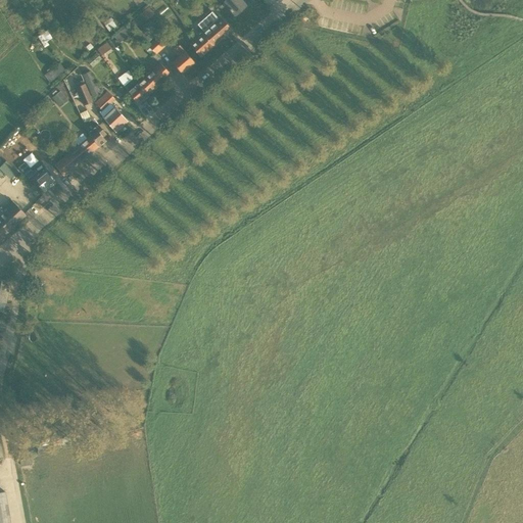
[(235,15),(246,5),(240,0),(226,0),(224,2),(230,9),(229,9),(231,12),(232,11),(235,15)]
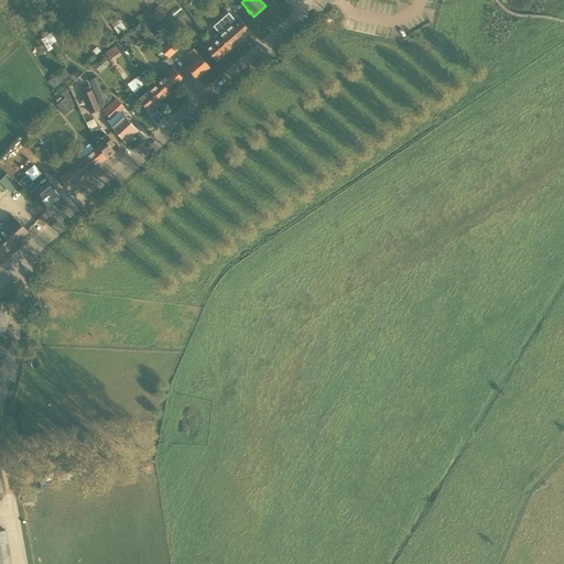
[(158,22),(166,14),(160,8),(152,15),(158,22)]
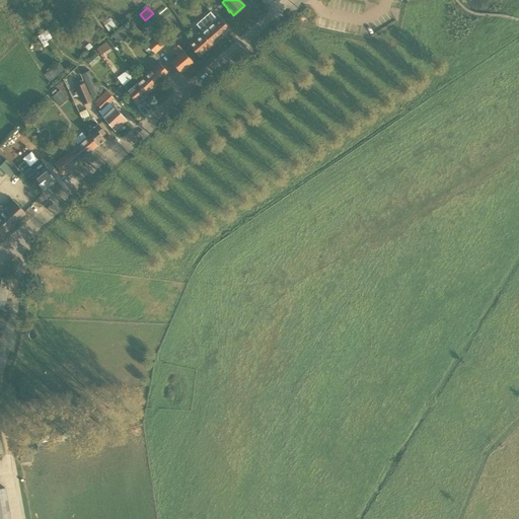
[(229,29),(218,17),(217,19),(210,11),(196,24),(203,31),(189,45),(191,47),(199,57),(229,29)]
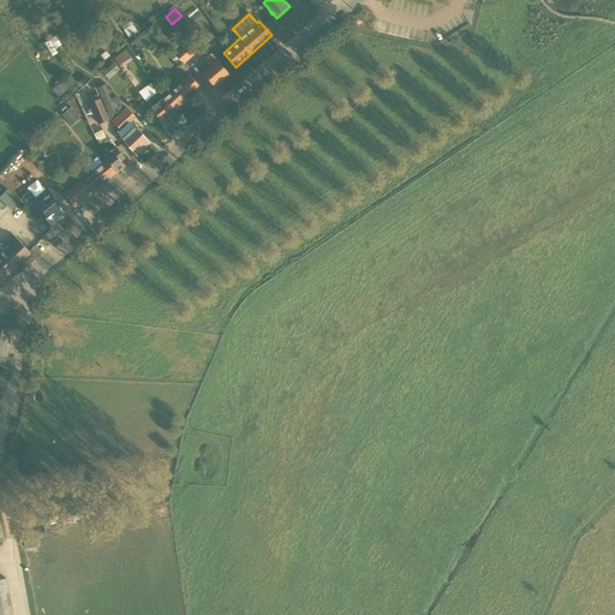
[(178,28),(173,31),(181,40),(186,36),(178,28)]
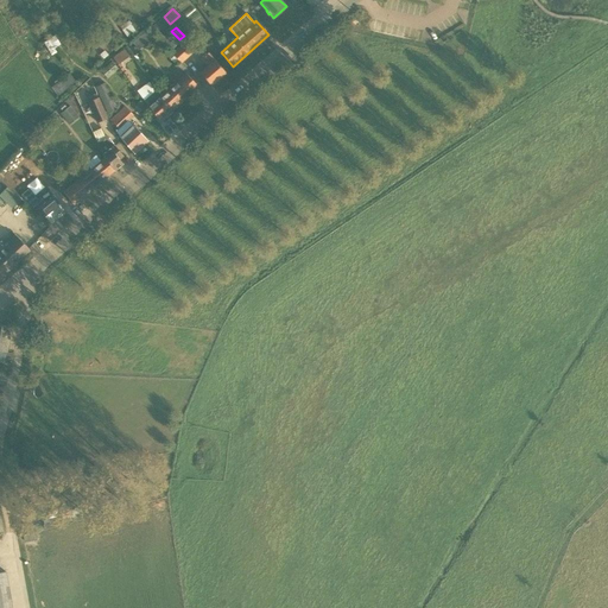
[(138,50),(152,38),(146,30),(132,42),(138,50)]
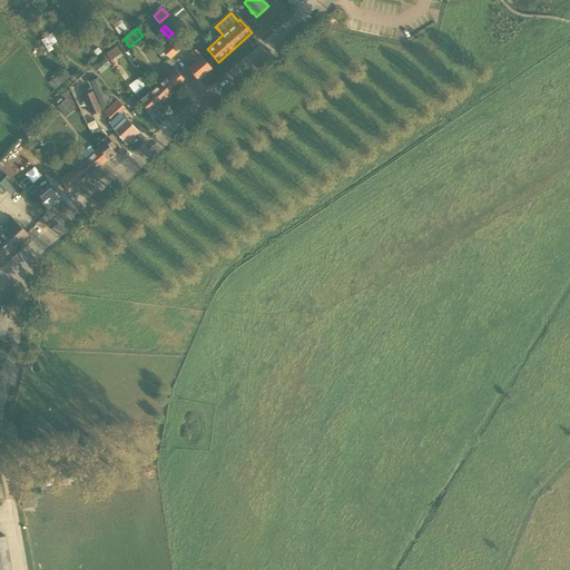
[(169,58),(179,49),(172,40),(161,49),(169,58)]
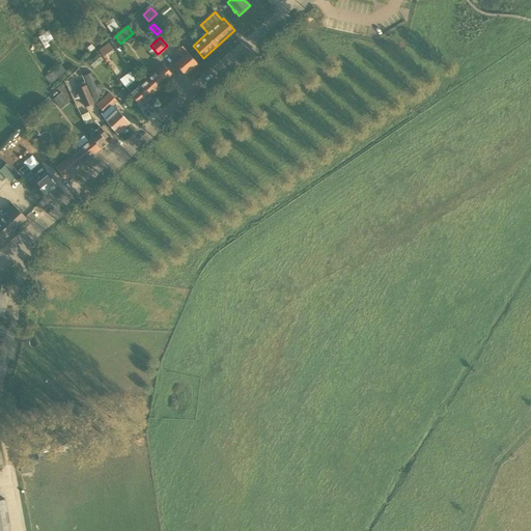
[(104,56),(113,49),(109,44),(100,51),(104,56)]
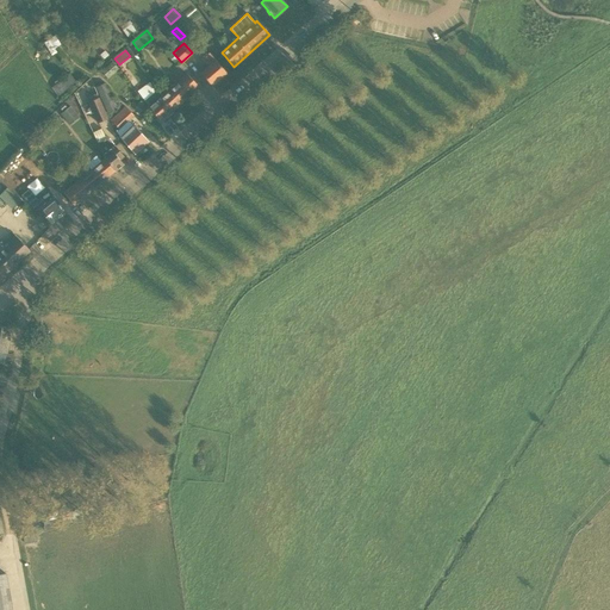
[(226,73),(215,60),(209,53),(201,58),(207,66),(200,73),(212,86),(226,73)]
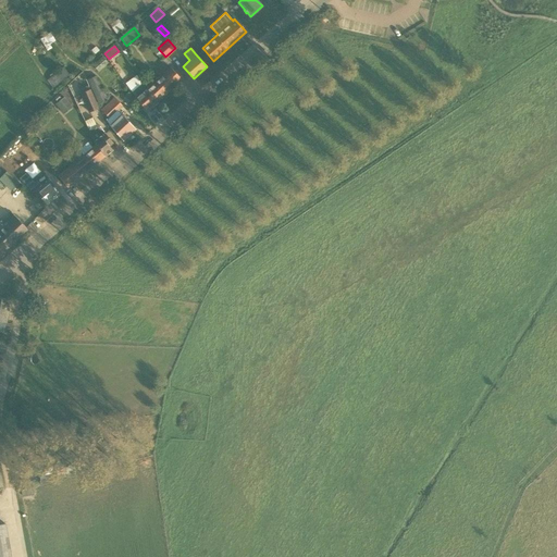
[(103,57),(93,64),(98,70),(108,63),(103,57)]
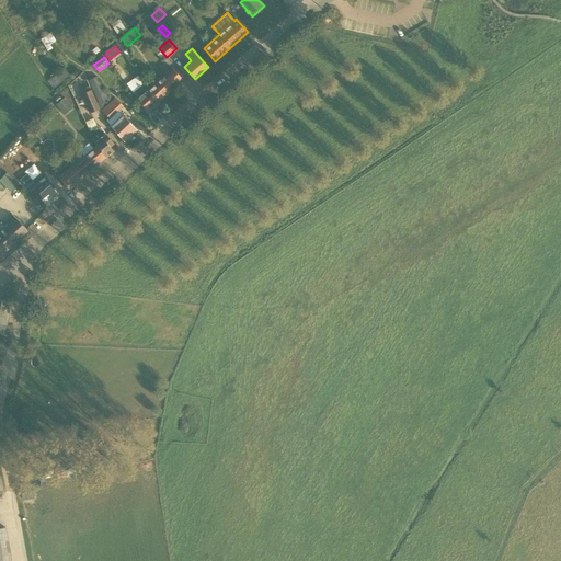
[(65,63),(48,78),(54,84),(71,70),(65,63)]
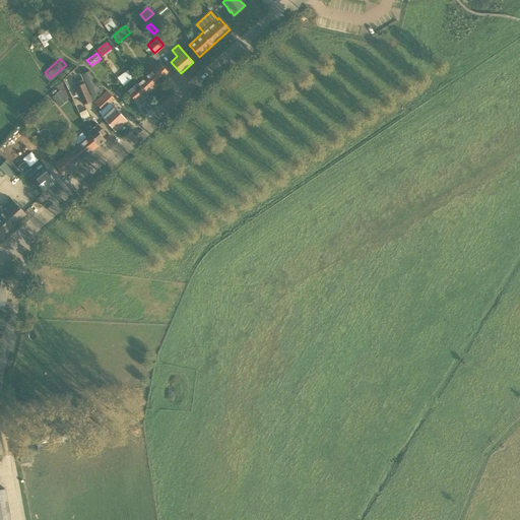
[(147,94),(170,73),(158,62),(157,64),(152,58),(144,65),(149,70),(139,79),(144,84),(141,87),(147,94)]
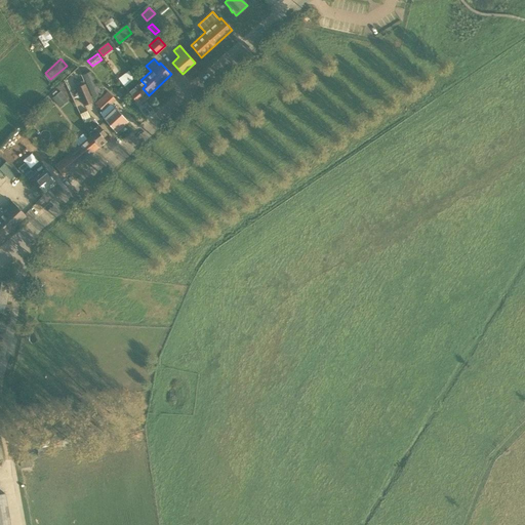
[(92,97),(101,94),(91,71),(82,75),(92,97)]
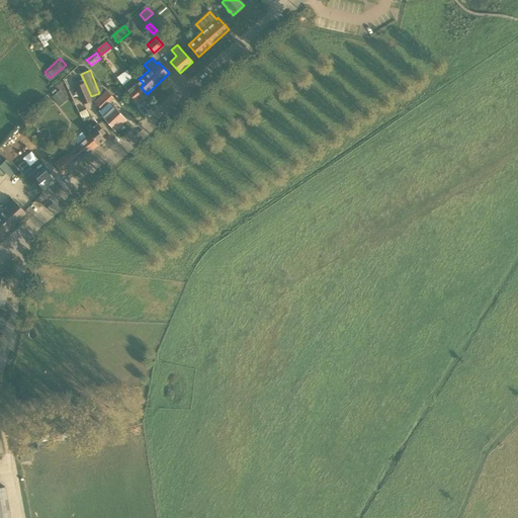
[(136,82),(131,77),(123,83),(128,88),(125,91),(130,95),(137,103),(147,94),(141,87),(144,84),(139,79),(136,82)]
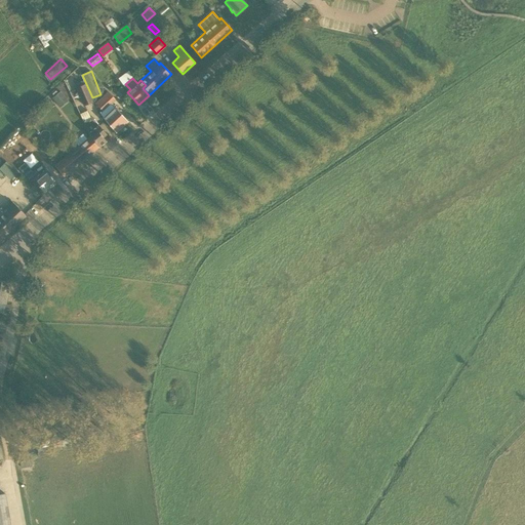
[(76,88),(81,99),(84,106),(92,102),(85,84),(76,88)]
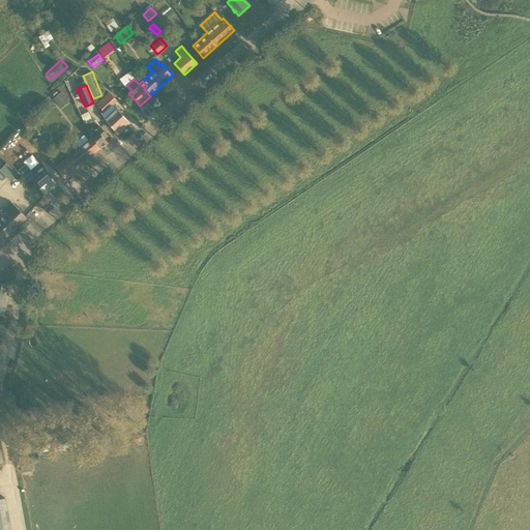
[(69,101),(61,92),(53,98),(60,108),(69,101)]
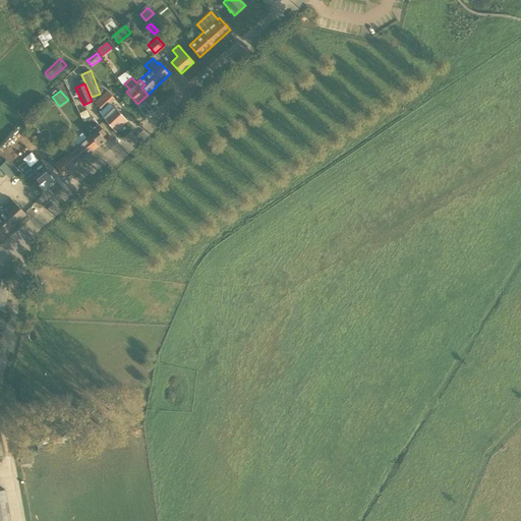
[(115,131),(127,120),(111,103),(114,99),(107,91),(95,103),(102,110),(98,114),(115,131)]
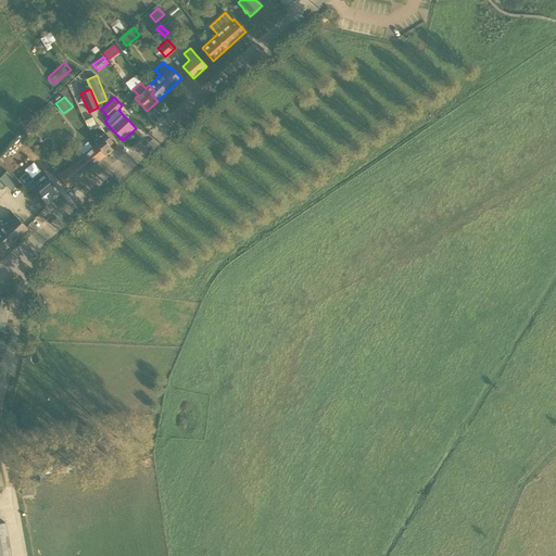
[(96,143),(95,144),(96,149),(102,158),(112,149),(109,146),(113,142),(97,123),(96,124),(92,116),(85,121),(96,143)]
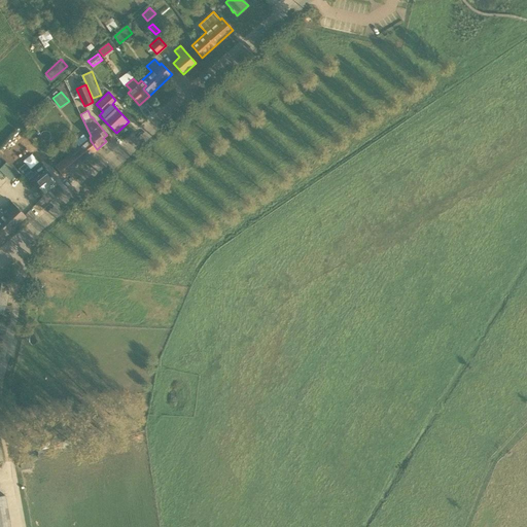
[(88,139),(83,134),(74,142),(78,146),(55,166),(64,177),(97,149),(91,141),(90,137),(88,139)]
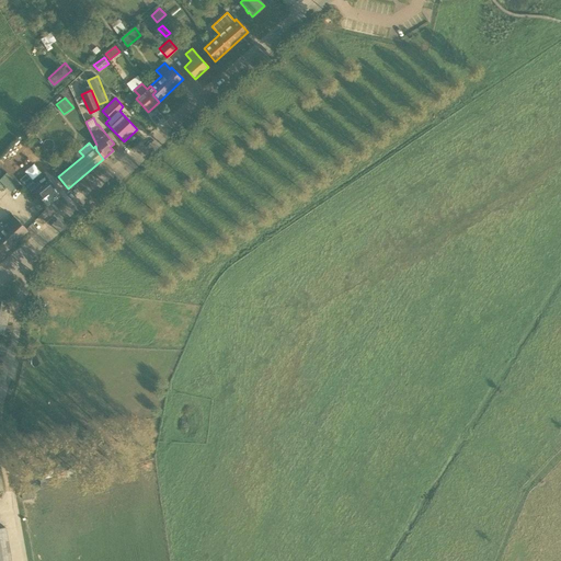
[(34,179),(44,171),(34,160),(24,168),(26,171),(22,174),(27,180),(32,176),(34,179)]
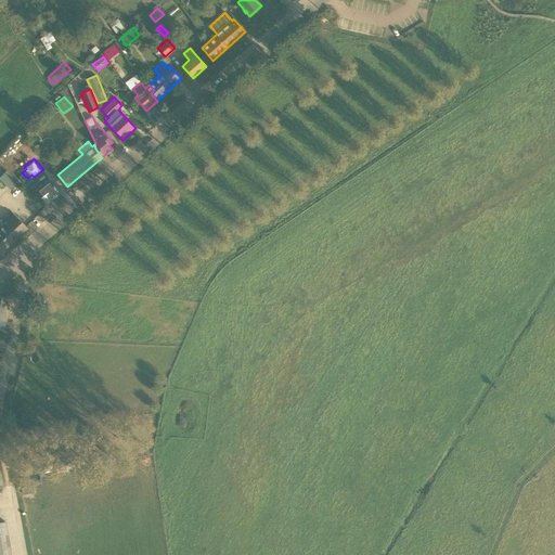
[(0,179),(10,189),(18,180),(5,169),(0,175),(0,179)]
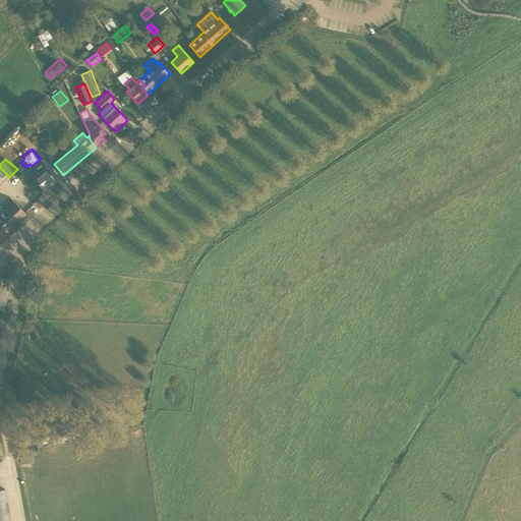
[(39,174),(34,169),(30,172),(44,190),(56,181),(46,169),(39,174)]
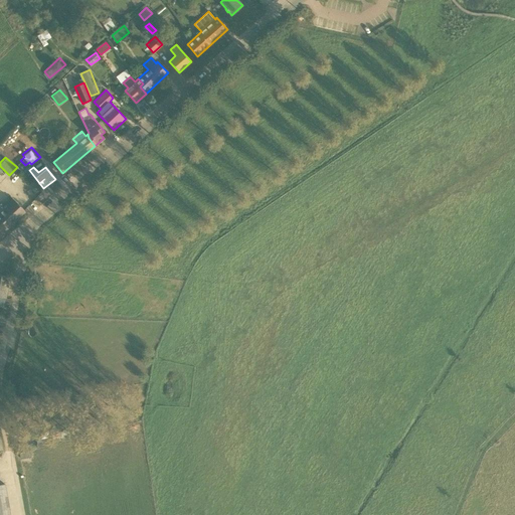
[(0,235),(26,211),(11,196),(3,204),(1,205),(0,204),(0,235)]
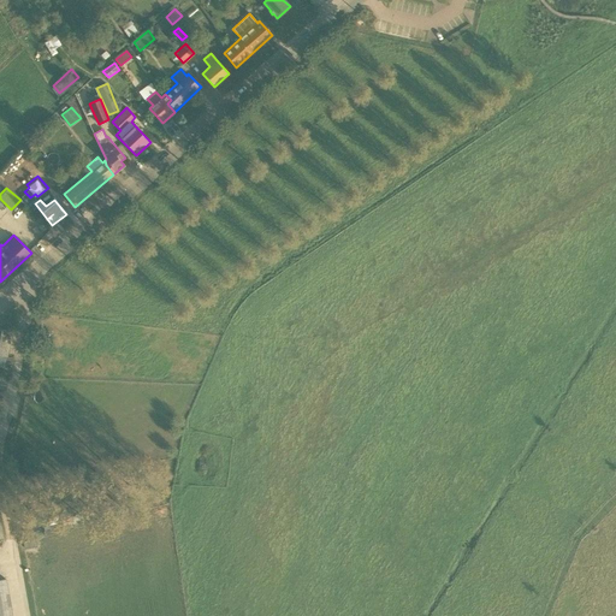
[(0,366),(10,368),(12,357),(7,356),(11,331),(0,329),(0,366)]
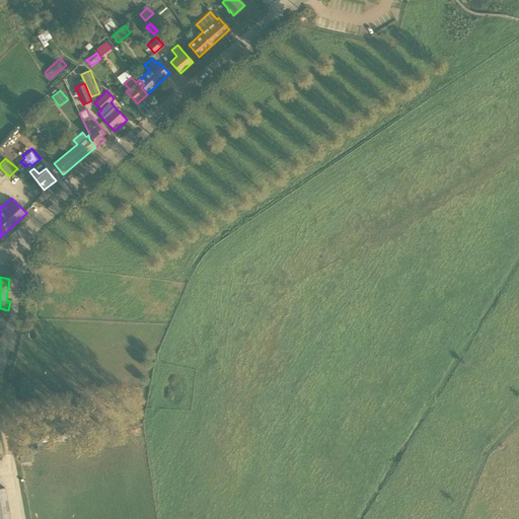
[(0,518),(9,518),(5,488),(0,488),(0,518)]
